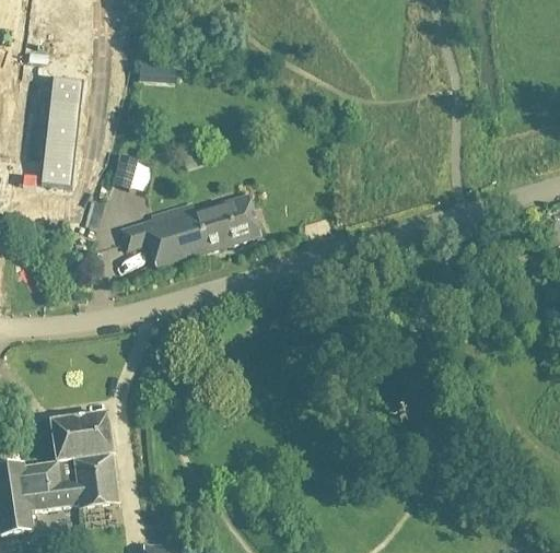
[(54,75),(42,183),(71,186),(84,79),(54,75)]
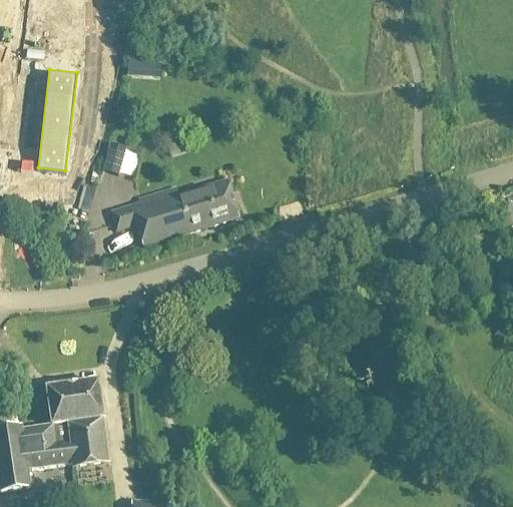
[(138,243),(235,214),(224,176),(176,189),(176,190),(159,195),(108,209),(113,225),(131,220),(138,243)]
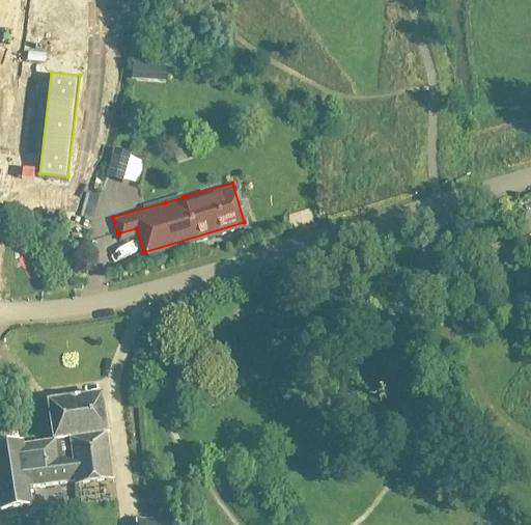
[(111,475),(104,429),(105,429),(100,390),(47,397),(52,436),(58,478),(74,476),(75,479),(111,475)]
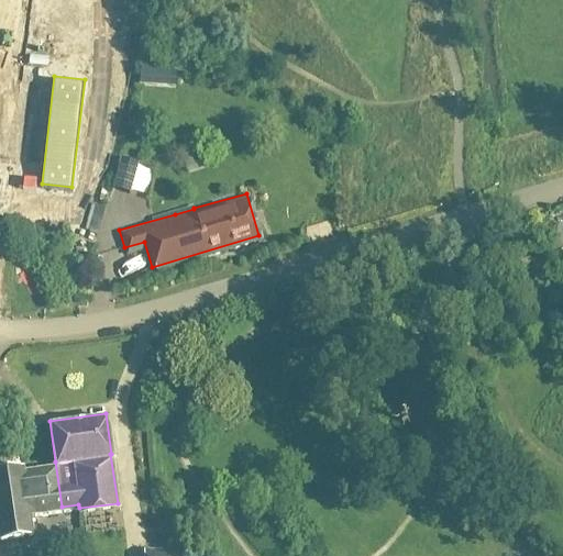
[(62,507),(55,462),(0,468),(0,534),(31,530),(29,516),(33,515),(33,511),(62,507)]
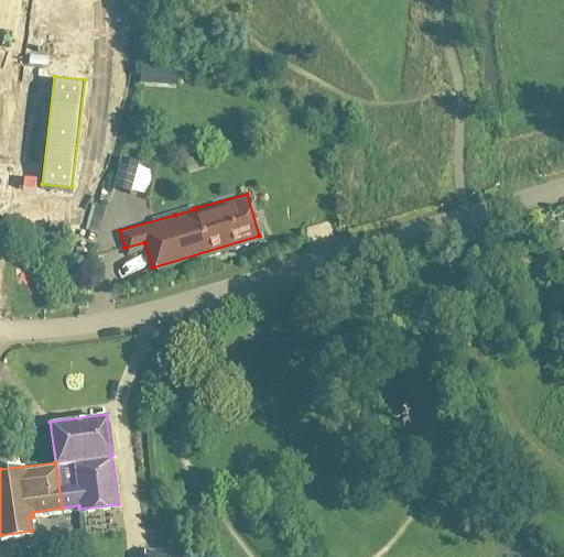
[(144,546),(143,556),(177,556),(179,547),(175,546),(144,546)]
